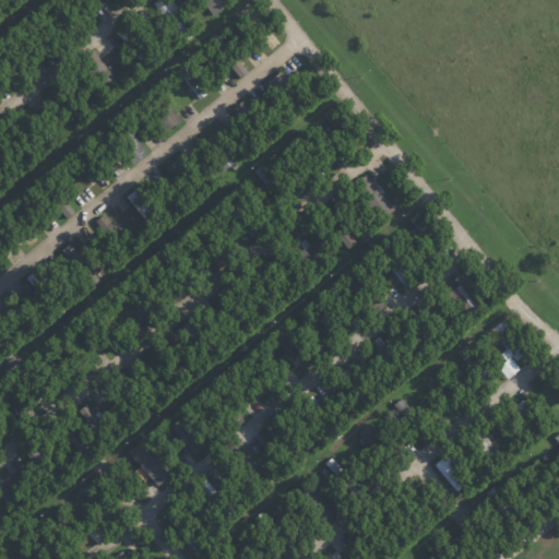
[(156,0),(153,3),(182,44),(192,36),(176,12),(177,11),(169,0),(156,0)]
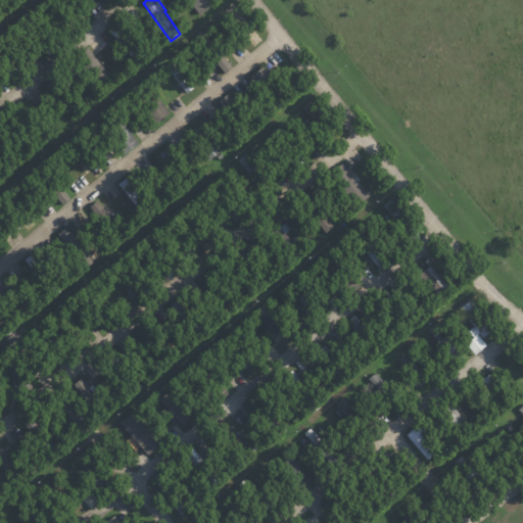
[(216,3),(212,0),(190,0),(201,14),(216,3)]
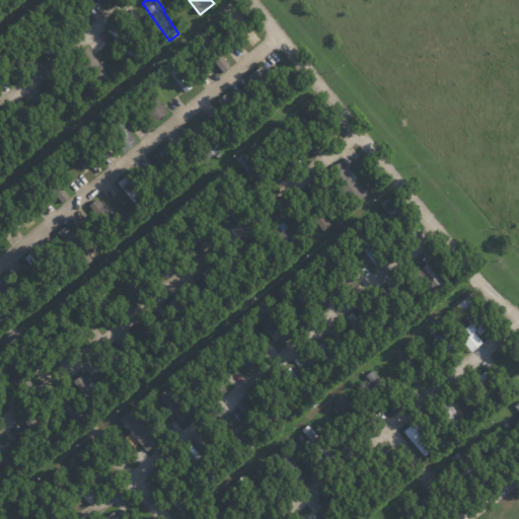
[(147,60),(118,22),(107,30),(137,67),(147,60)]
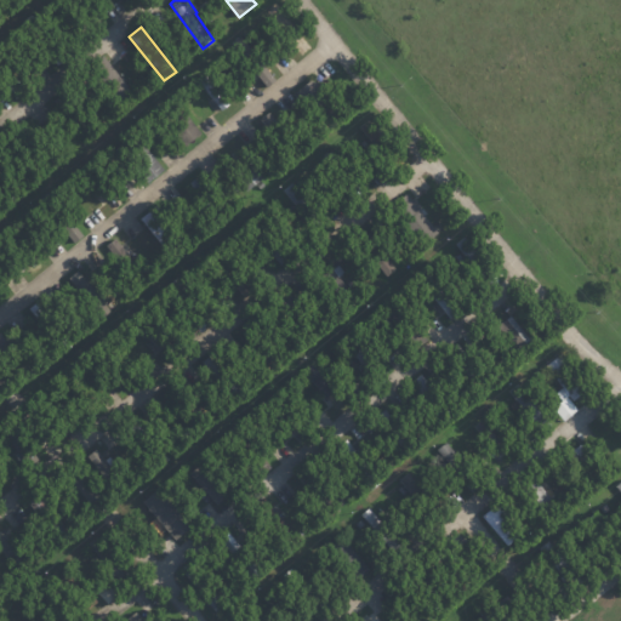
[(27,92),(0,52),(0,80),(6,91),(10,89),(17,100),(27,92)]
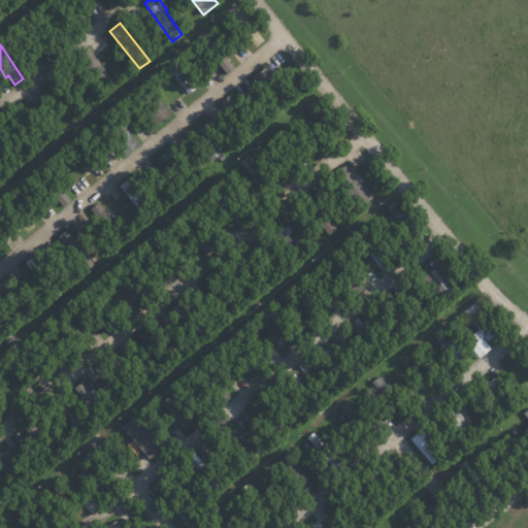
[(114,81),(91,46),(76,56),(99,92),(114,81)]
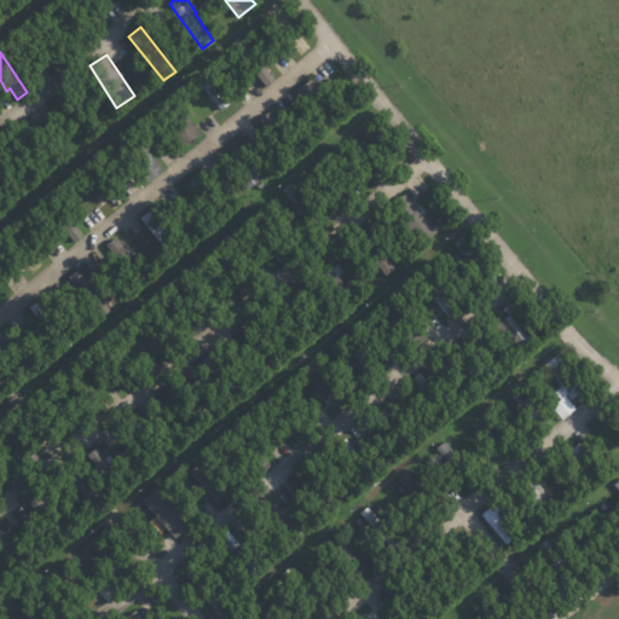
[(231,103),(207,73),(197,81),(220,111),(231,103)]
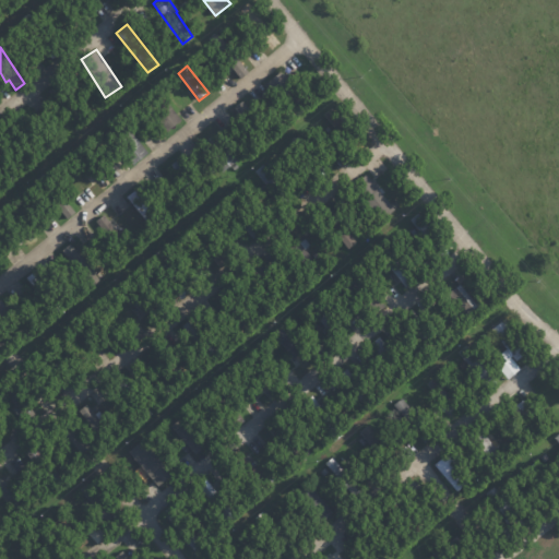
[(147,106),(168,131),(183,119),(163,94),(147,106)]
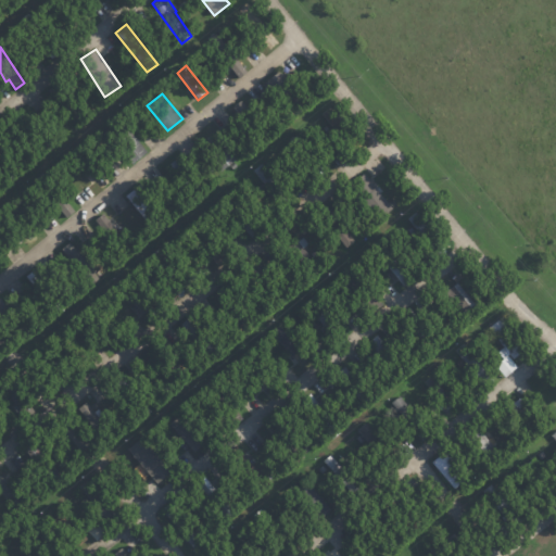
[(109,130),(129,164),(147,153),(126,119),(109,130)]
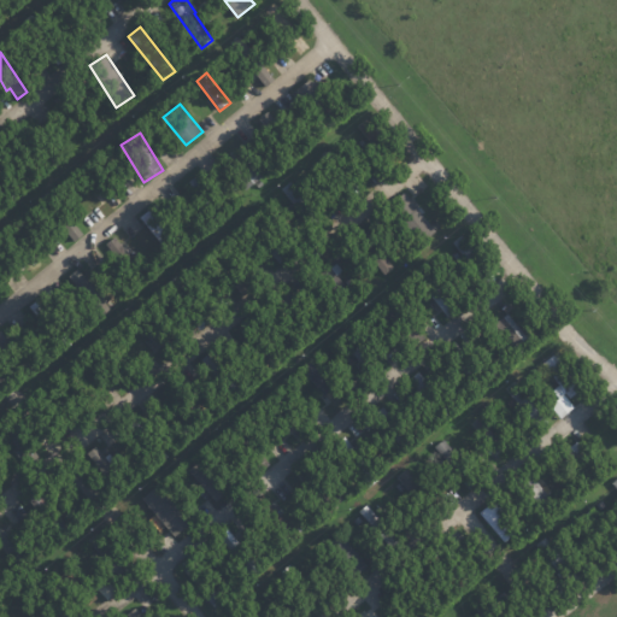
[(17,199),(0,171),(0,198),(5,206),(17,199)]
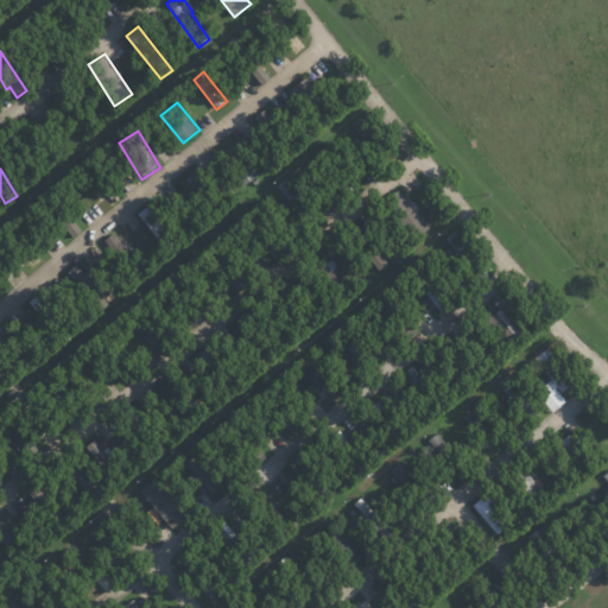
[(320,217),(287,178),(277,187),(309,227),(320,217)]
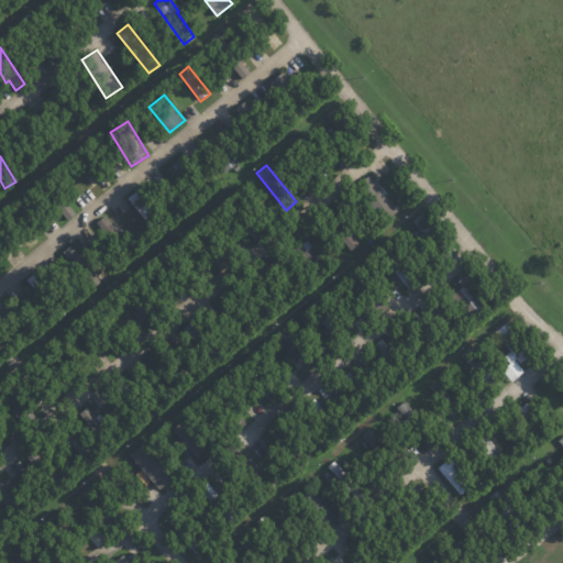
[(78,211),(44,175),(36,181),(69,219),(78,211)]
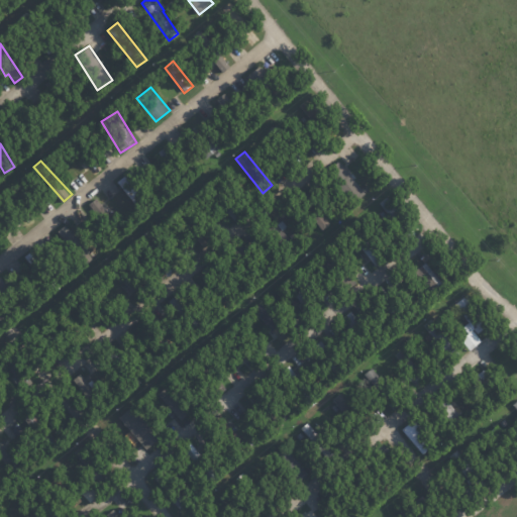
[(352,204),(366,193),(340,161),(326,171),(352,204)]
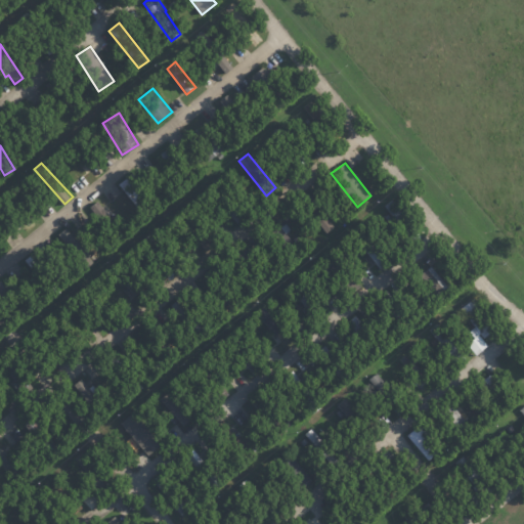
[(119,183),(139,212),(155,202),(135,172),(119,183)]
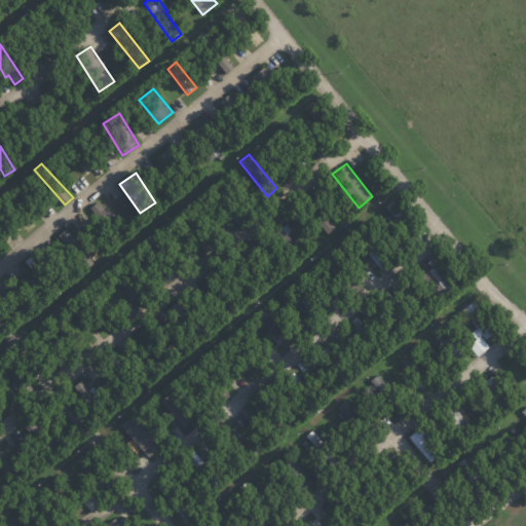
[(304,200),(310,195),(337,227),(329,233),(304,200)]
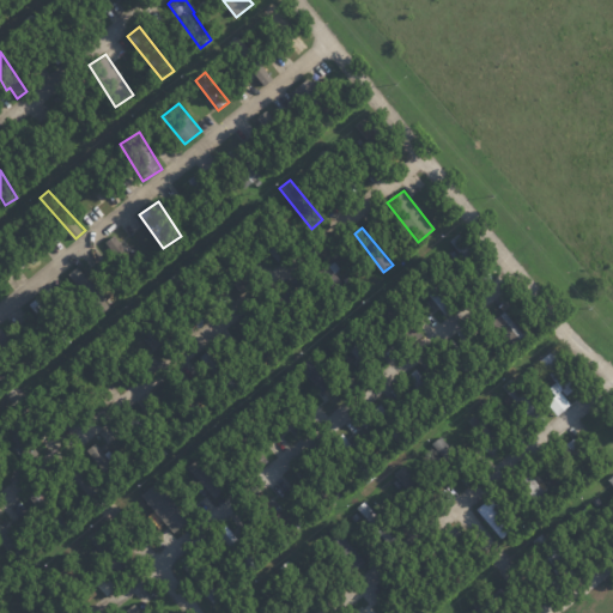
[(492,275),(461,232),(450,240),(481,284),(492,275)]
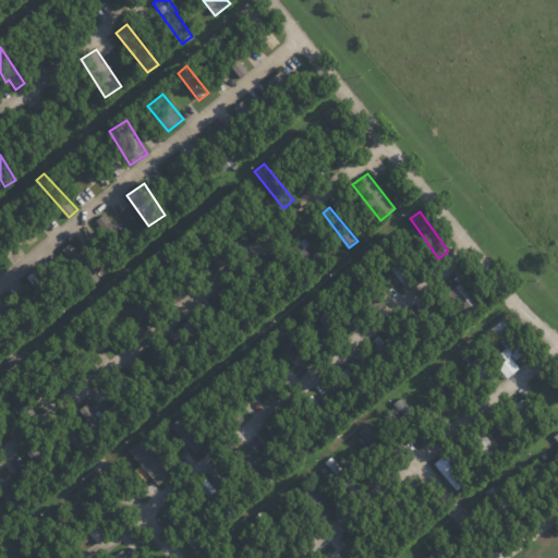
[(119,254),(129,249),(108,213),(98,219),(119,254)]
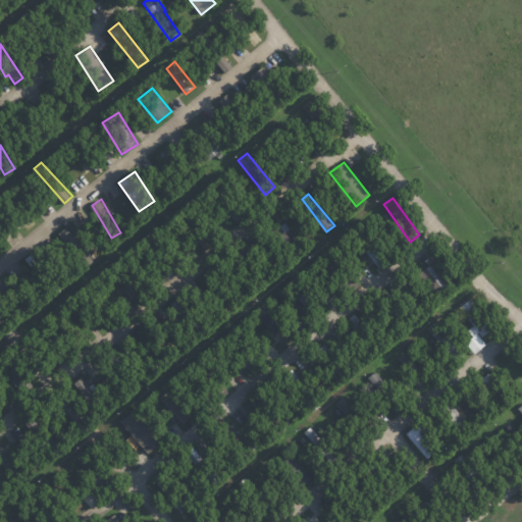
[(269,226),(276,220),(280,226),(285,222),(291,227),(285,231),(301,252),(294,258),(269,226)]
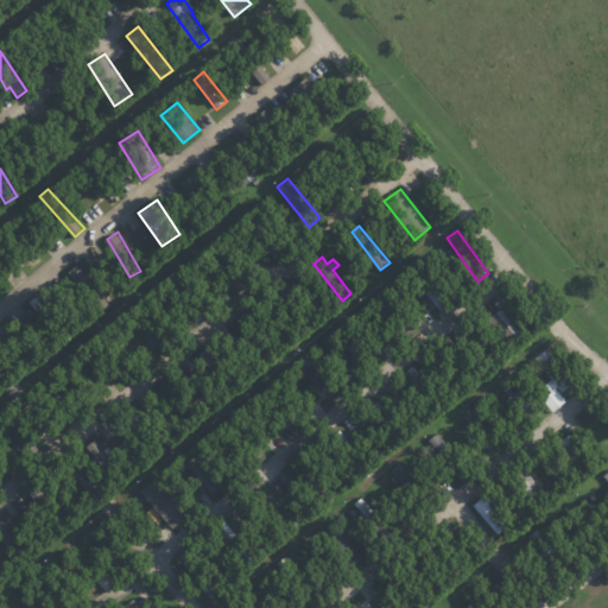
[(107,305),(81,263),(69,271),(94,312),(107,305)]
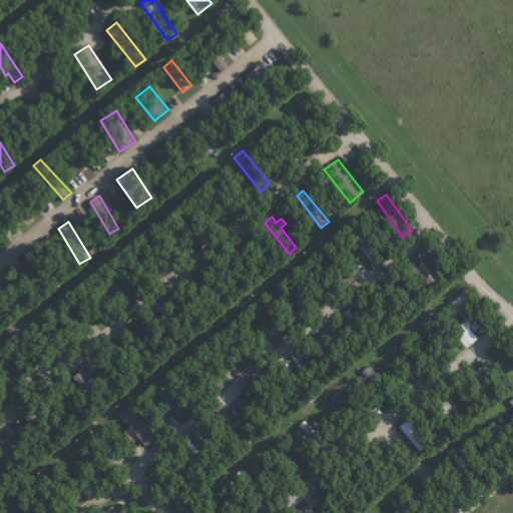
[(346,228),(353,222),(382,258),(374,263),(373,263),(365,254),(366,253),(346,228)]
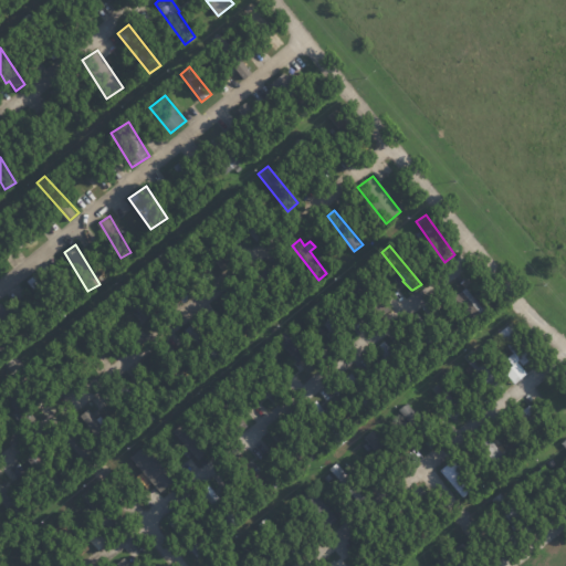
[(53,316),(62,311),(37,274),(28,281),(53,316)]
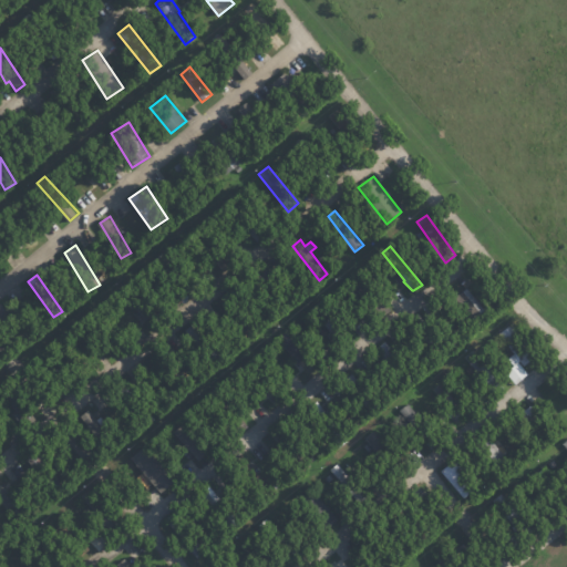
[(486,310),(467,287),(450,302),(467,325),(486,310)]
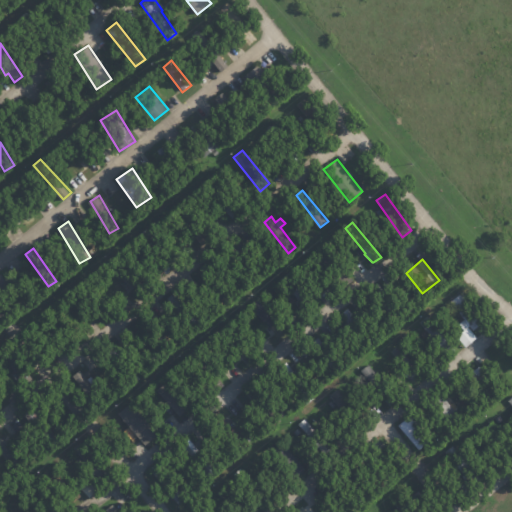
[(371,289),(378,283),(408,318),(401,323),(371,289)]
